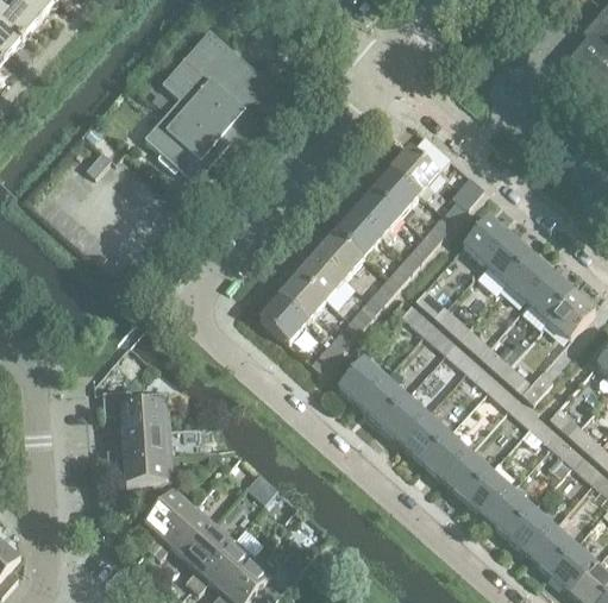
[(0,0),(0,19),(22,38),(39,19),(17,0),(0,0)]
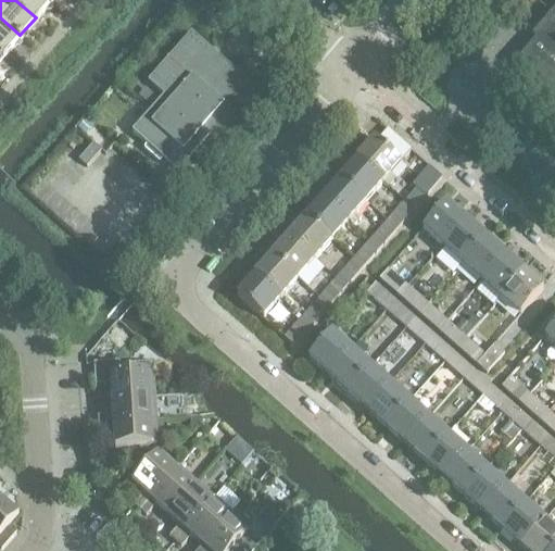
[(15,0),(36,17),(51,0),(15,0)]
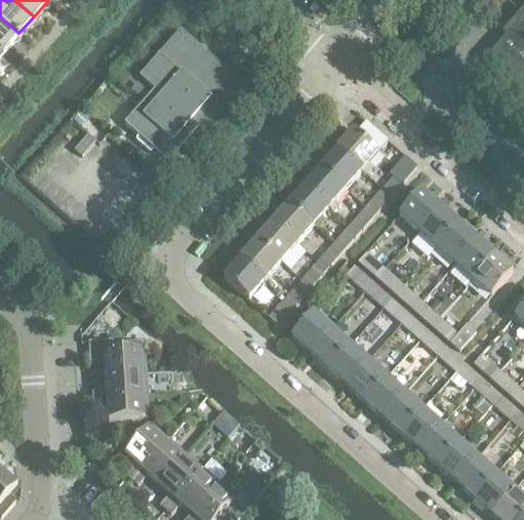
[(523,7),(502,32),(506,35),(486,57),(498,69),(523,90),(523,7)]
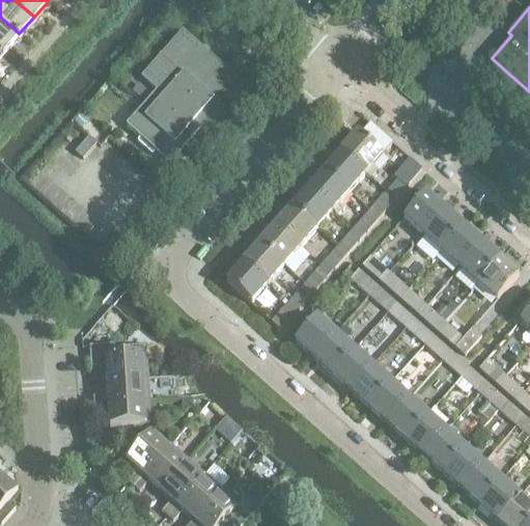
[(0,46),(4,50),(19,33),(0,17),(0,46)]
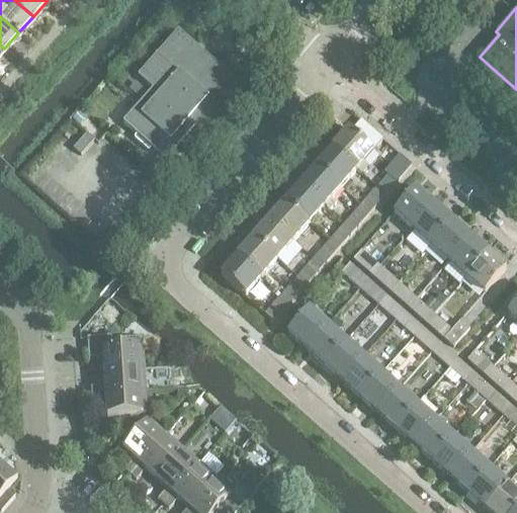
[(209,137),(249,91),(227,70),(224,73),(198,51),(201,49),(177,27),(137,72),(152,85),(122,118),(137,132),(134,134),(148,147),(151,144),(165,156),(194,123),(209,137)]
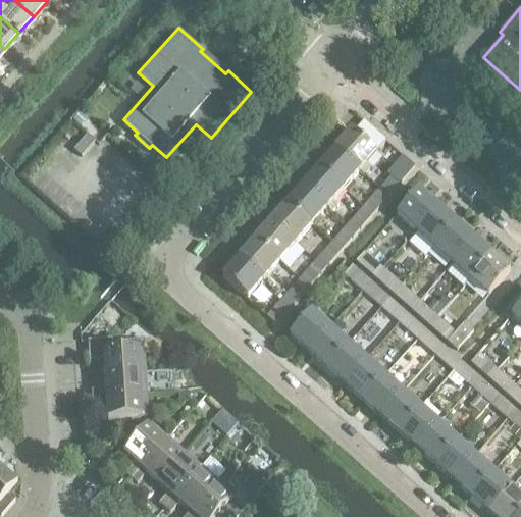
[(351,128),(334,147),(363,172),(371,164),(366,159),(375,150),(351,128)]
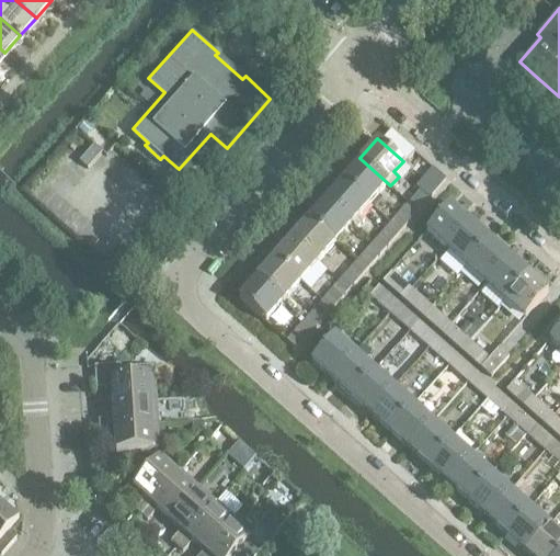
[(87,165),(102,148),(93,142),(79,158),(87,165)]
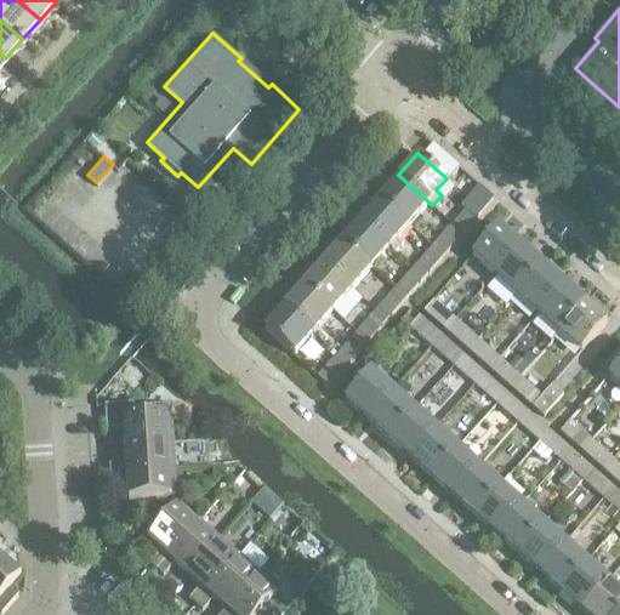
[(432,205),(398,175),(379,197),(408,222),(419,209),(425,214),(432,205)]
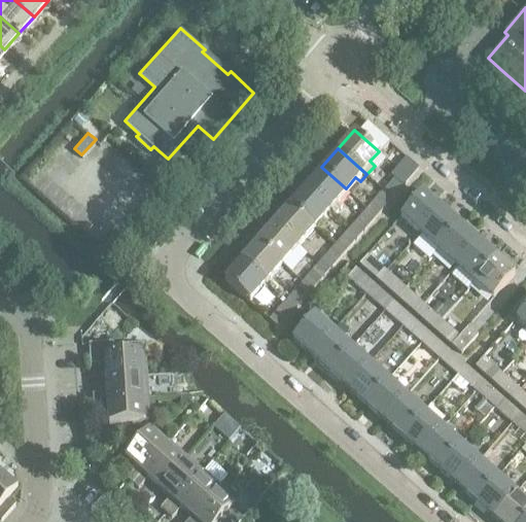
[(346,188),(321,167),(305,185),(334,211),(335,212),(342,203),(337,199),(346,188)]
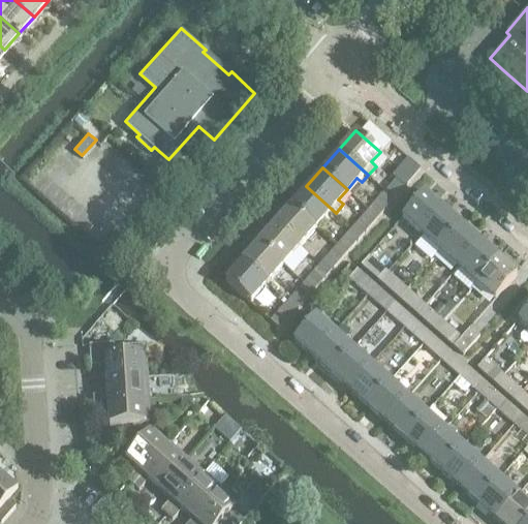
[(400,170),(383,188),(392,196),(409,177),(400,170)]
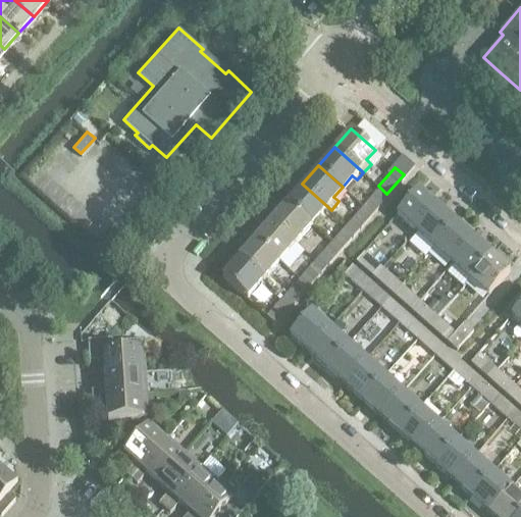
[(330,209),(302,184),(287,201),(310,222),(320,211),(324,216),(330,209)]
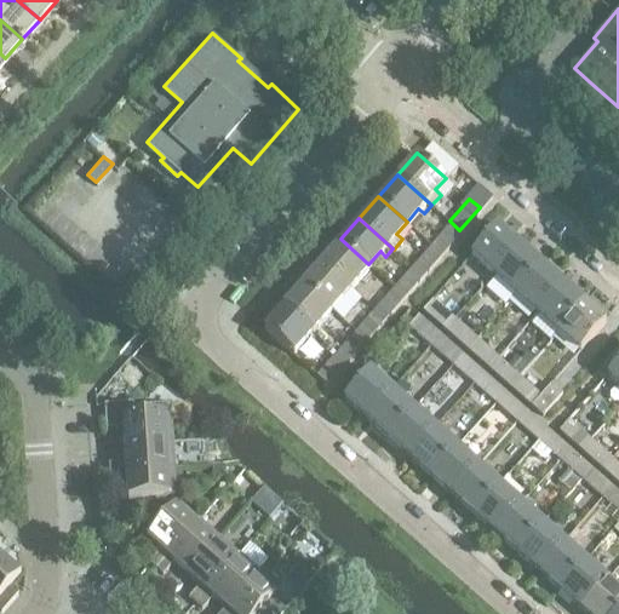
[(459,230),(450,221),(430,242),(441,251),(459,230)]
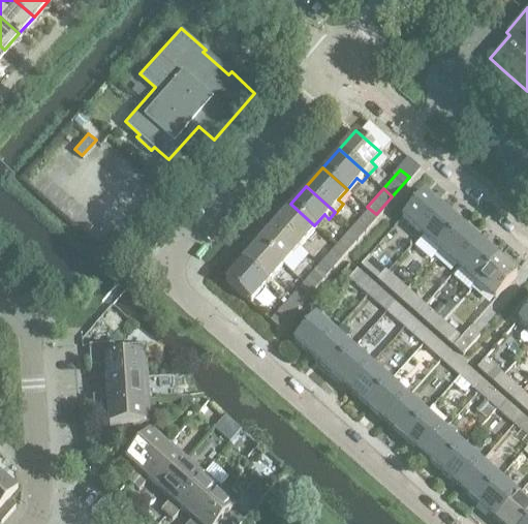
[(401,215),(420,232),(442,207),(423,190),(401,215)]
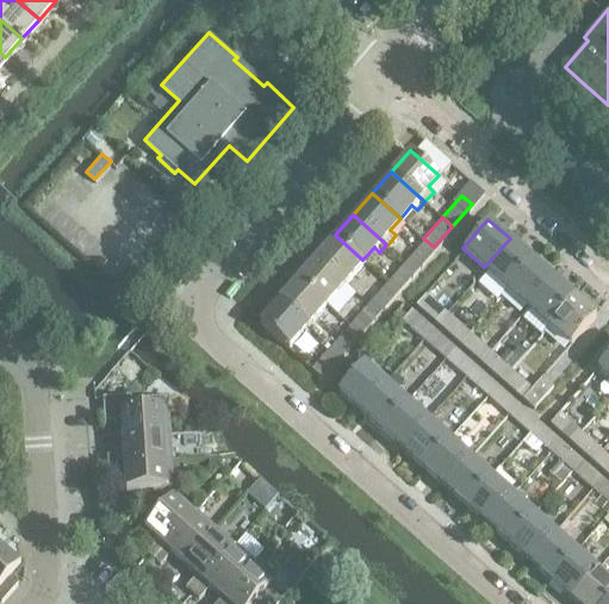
[(362,260),(335,235),(316,256),(345,281),(362,260)]
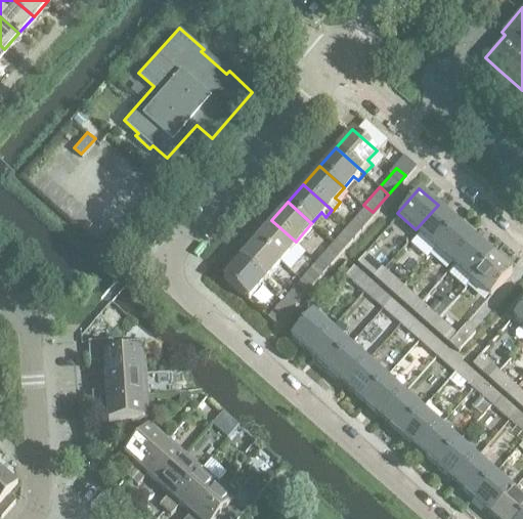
[(363,205),(348,223),(347,223),(355,231),(373,212),(363,205)]
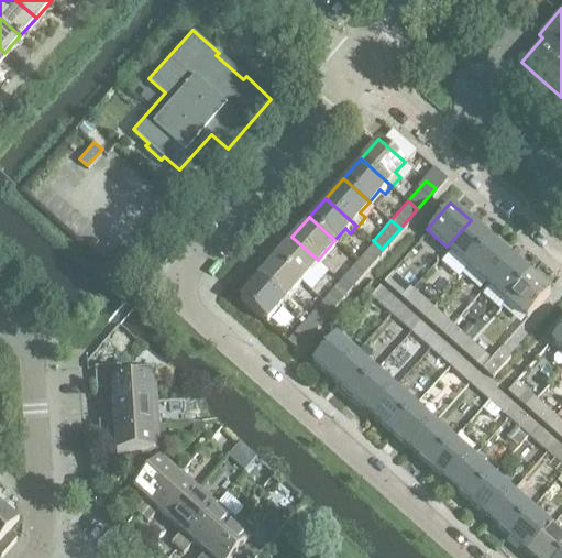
[(489,238),(471,220),(447,247),(466,264),(489,238)]
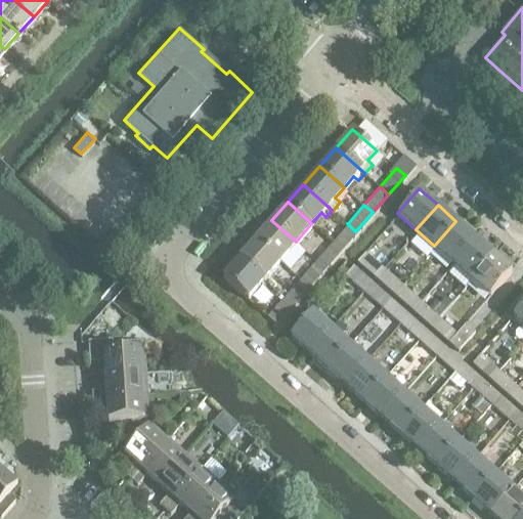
[(343,223),(345,225),(332,242),(340,249),(355,231),(347,223),(348,223),(340,217),(337,220),(342,224),(343,223)]
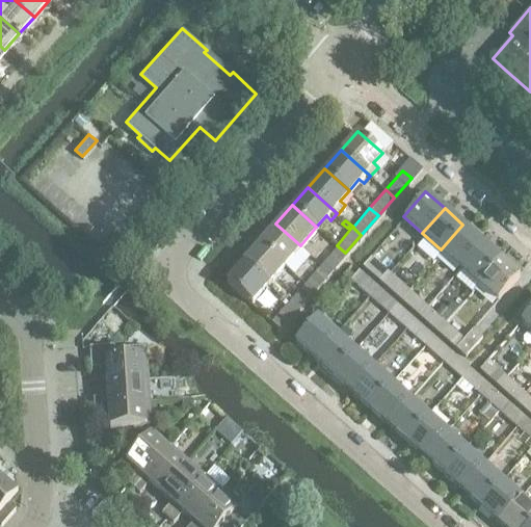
[(300,245),(275,224),(259,242),(284,264),(300,245)]
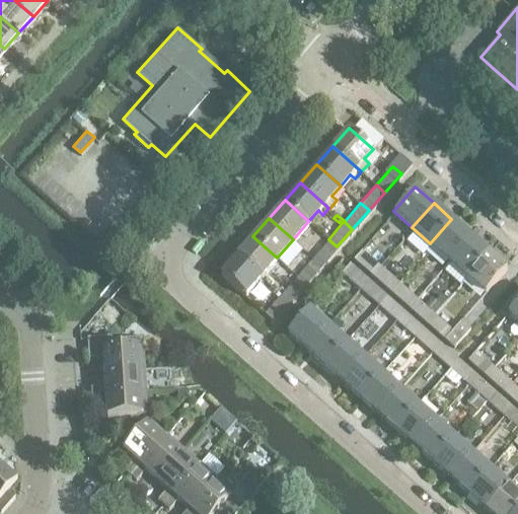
[(469,234),(451,219),(430,243),(448,259),(469,234)]
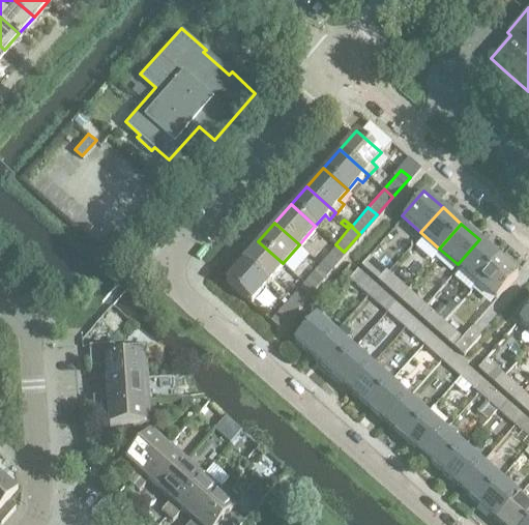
[(498,256),(479,239),(458,264),(476,281),(498,256)]
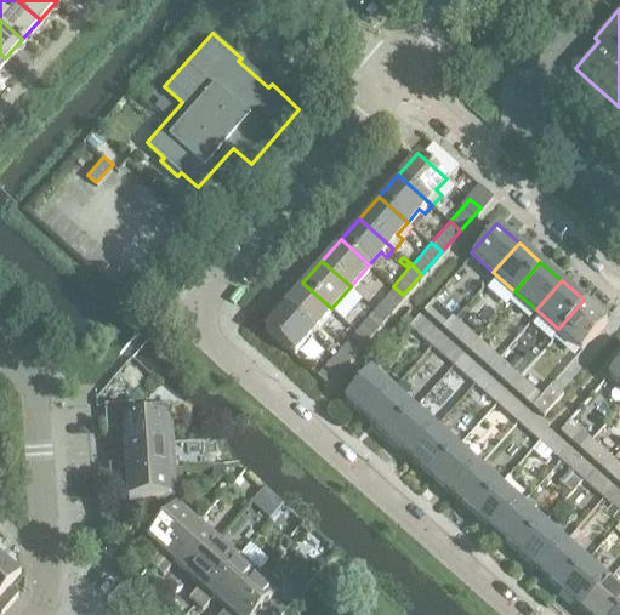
[(403,295),(393,286),(388,282),(376,296),(381,300),(374,308),(385,317),(403,295)]
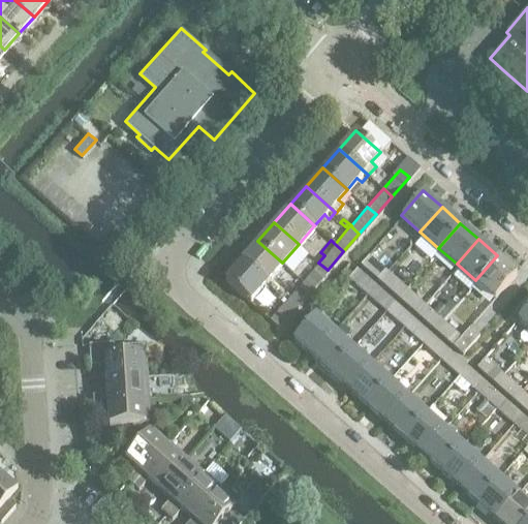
[(282,263),(257,241),(241,259),(266,281),(267,280),(271,284),(279,276),(274,272),(282,263)]
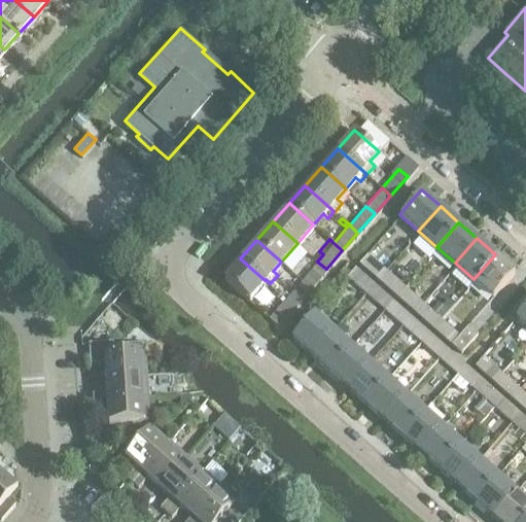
[(414,309),(422,301),(366,251),(358,259),(414,309)]
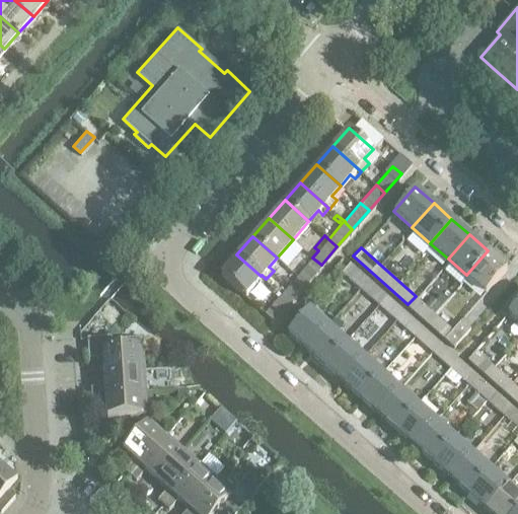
[(506,267),(488,250),(466,275),(485,291),(506,267)]
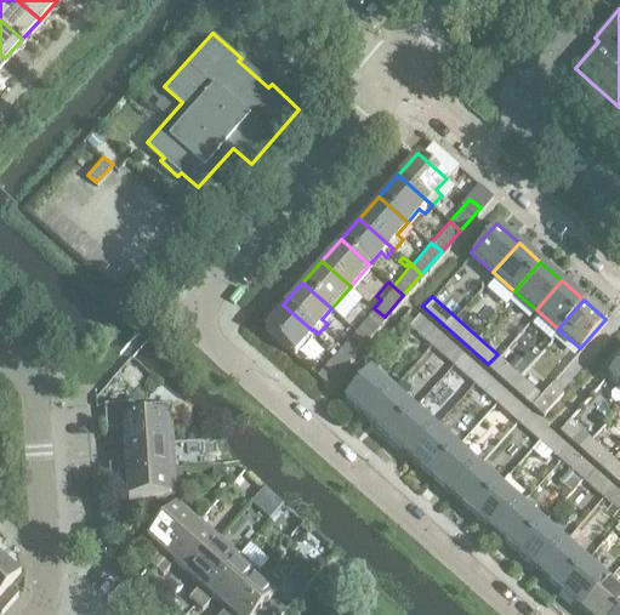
[(312,330),(283,305),(263,326),(293,352),(305,339),(311,343),(316,337),(310,332),(312,330)]
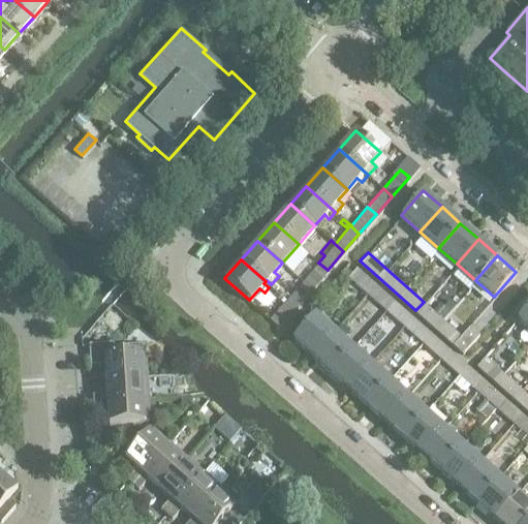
[(328,270),(318,263),(304,279),(303,280),(311,288),(328,270)]
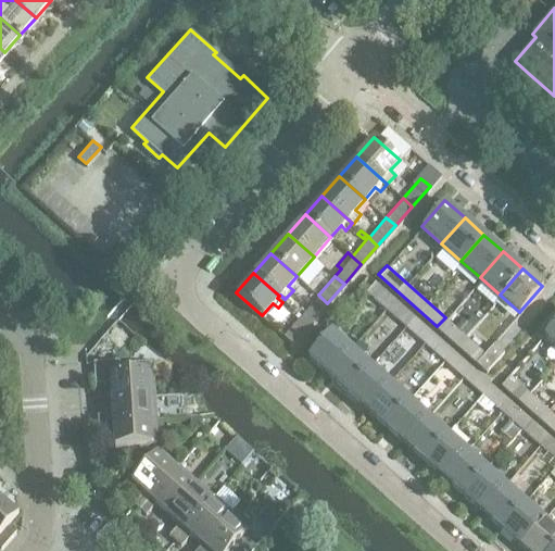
[(540,442),(549,434),(374,279),(366,288),(540,442)]
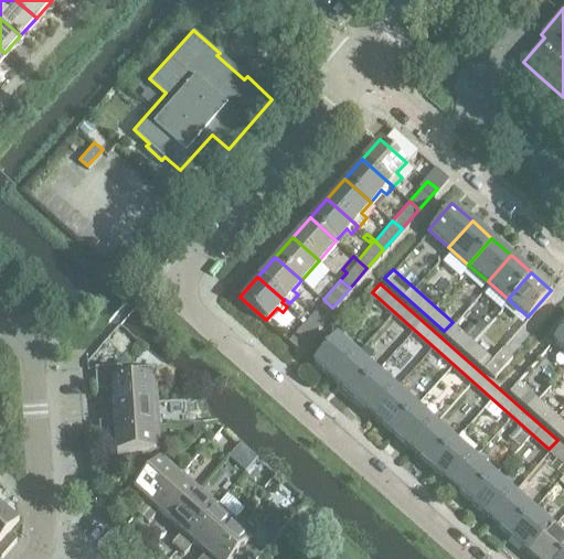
[(316,303),(318,305),(309,315),(296,303),(293,307),(306,319),(315,328),(332,308),(323,299),(325,298),(319,293),(314,300),(316,301),(316,303)]
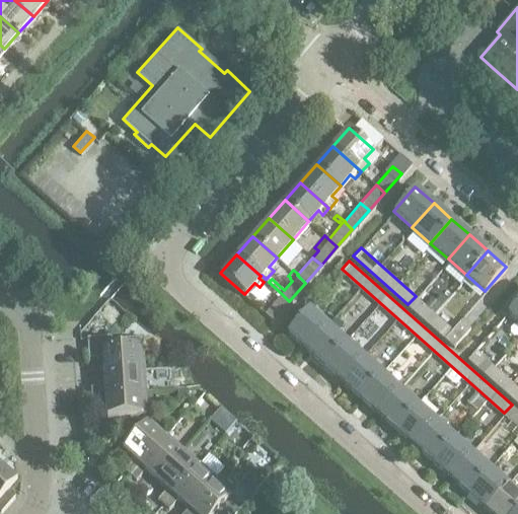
[(281,293),(265,311),(272,317),(274,318),(289,301),(281,293)]
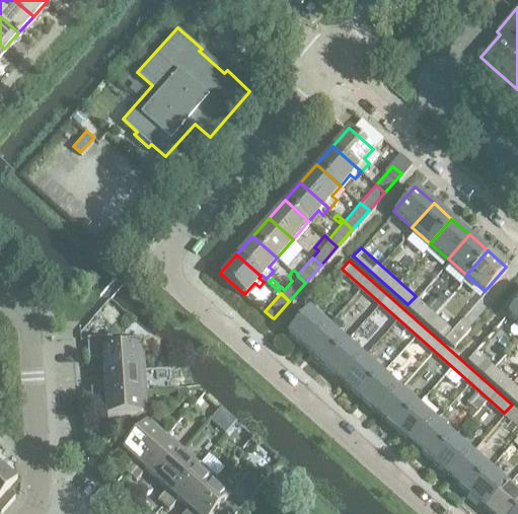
[(426,320),(434,311),(416,296),(408,304),(426,320)]
